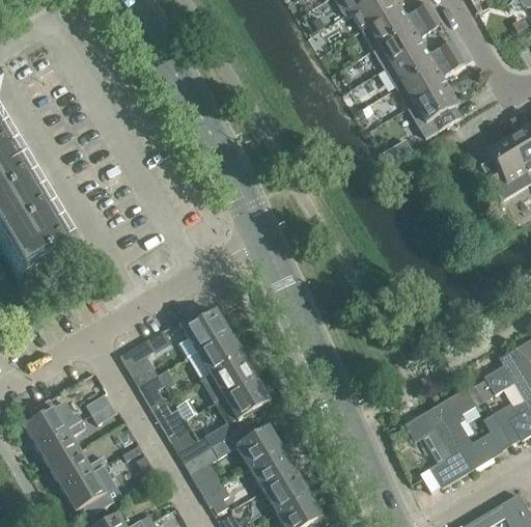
[(334,0),(343,16),(350,11),(368,0),(334,0)]
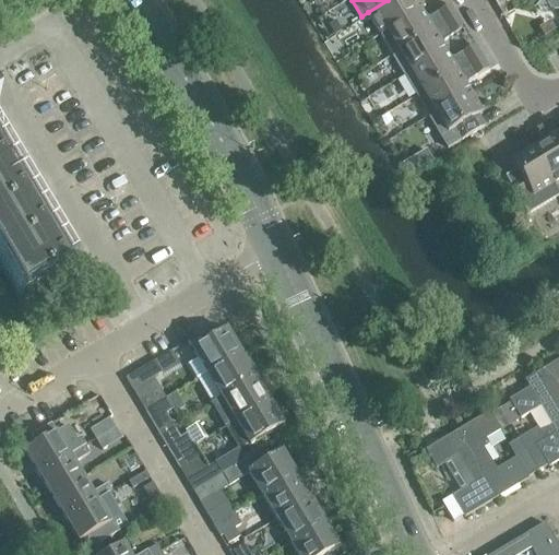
[(388,0),(368,12),(380,32),(414,12),(413,11),(409,4),(411,0),(388,0)]
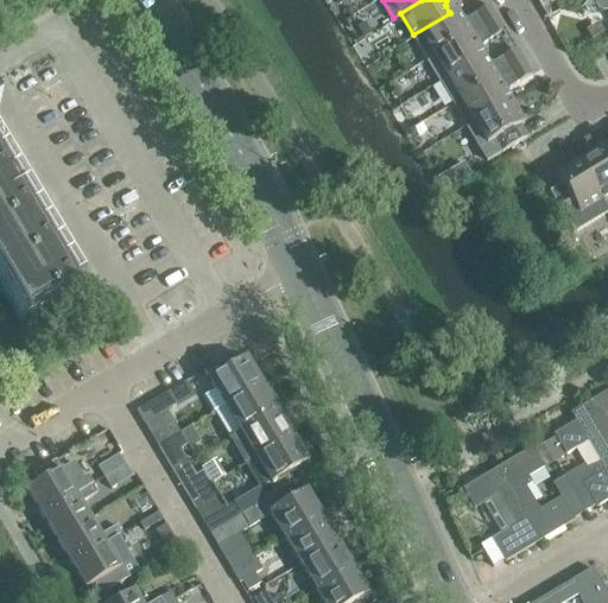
[(594,0),(596,5),(601,7),(606,7),(607,7),(607,10),(607,0),(594,0)]
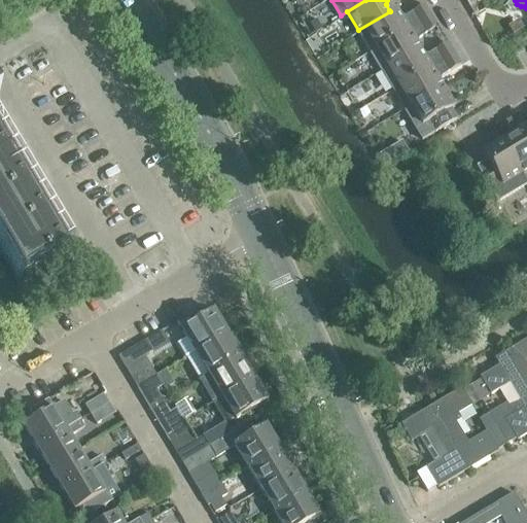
[(357,30),(369,49),(430,12),(423,2),(405,13),(398,12),(395,7),(389,10),(390,11),(358,30),(357,30)]
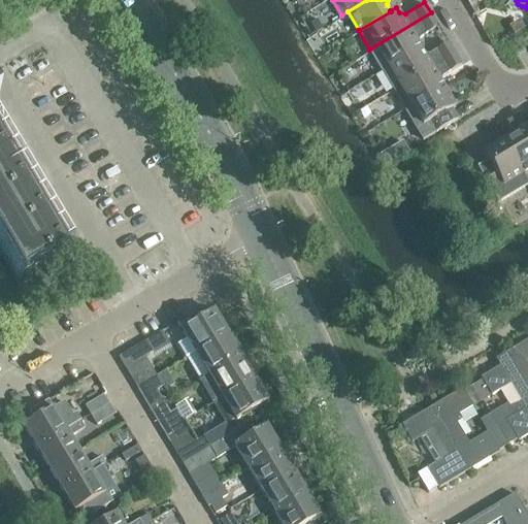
[(381,69),(420,45),(417,41),(418,36),(437,24),(431,12),(369,50),(381,69)]
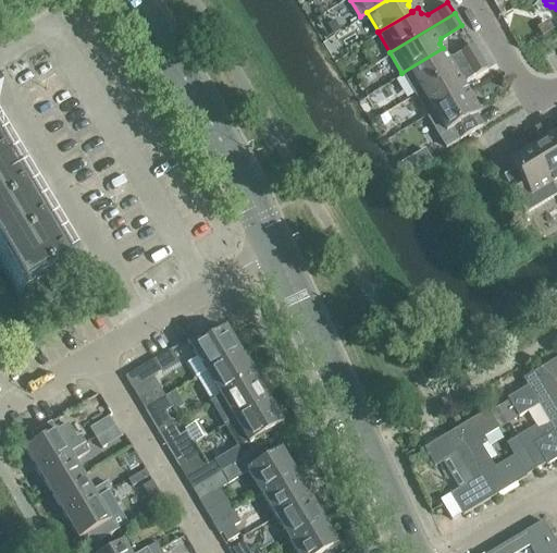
[(401,73),(415,94),(421,89),(421,88),(479,54),(472,42),(452,54),(452,57),(447,57),(443,48),(401,73)]
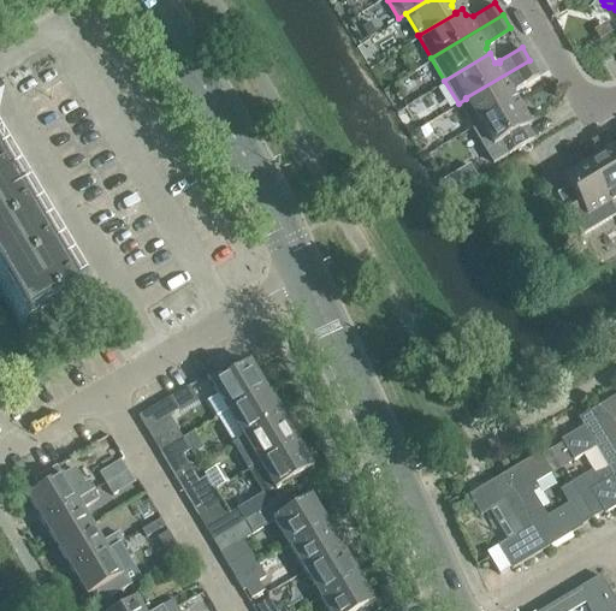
[(472,125),(479,120),(516,98),(510,89),(513,85),(515,87),(538,72),(529,60),(466,98),(466,99),(458,104),(472,125)]
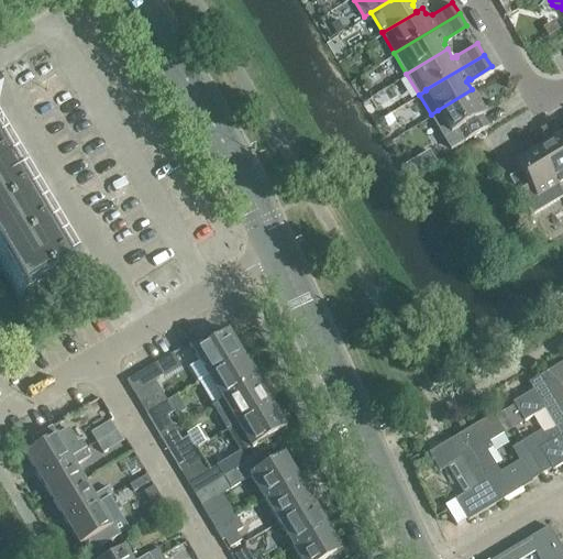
[(484,111),(472,89),(438,110),(450,130),(442,134),(450,146),(487,124),(481,113),(484,111)]
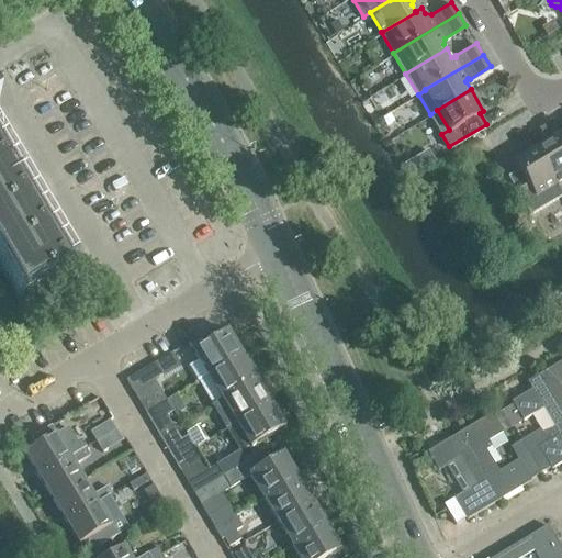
[(561,126),(555,116),(547,122),(561,146),(561,126)]
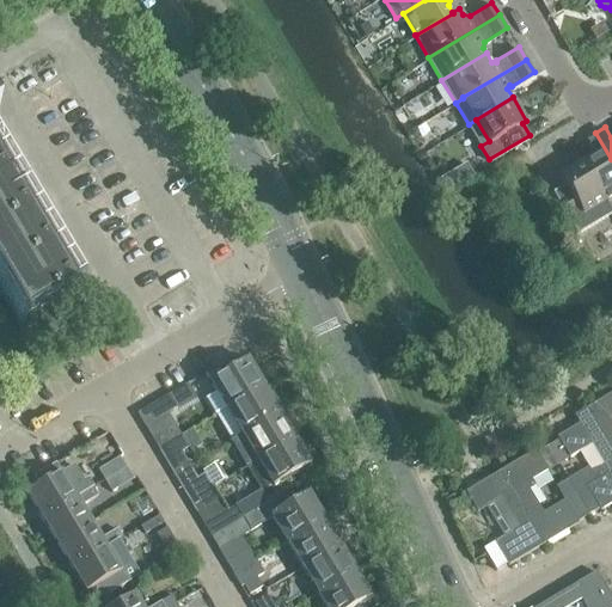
[(591,157),(582,161),(611,210),(611,209),(611,208),(611,207),(611,159),(595,133),(587,139),(593,148),(591,157)]
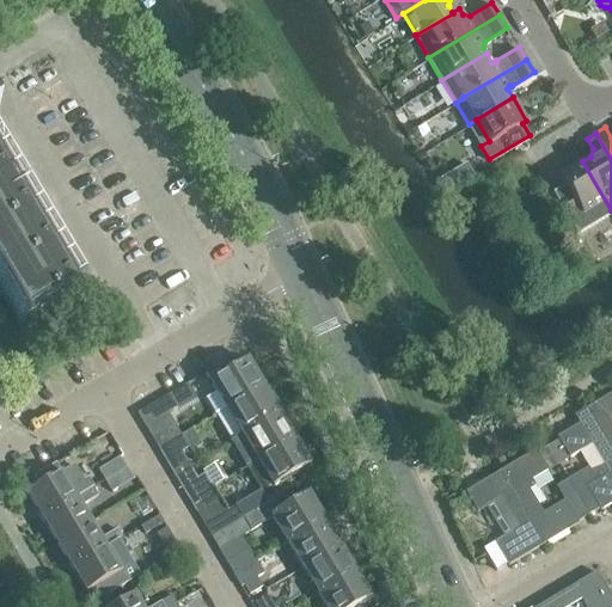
[(80,293),(0,159),(0,289),(23,327),(80,293)]
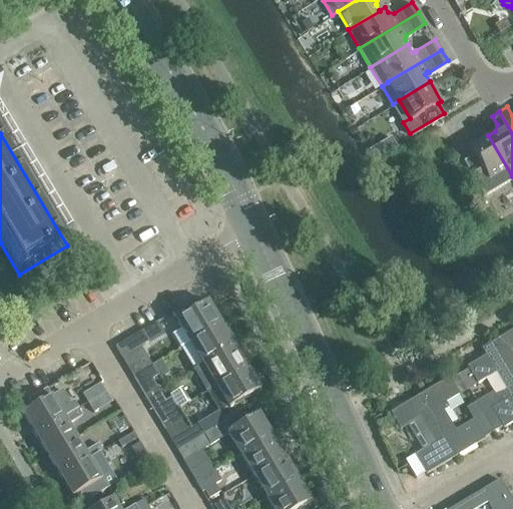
[(483,193),(512,176),(488,135),(469,146),(473,153),(463,159),(483,193)]
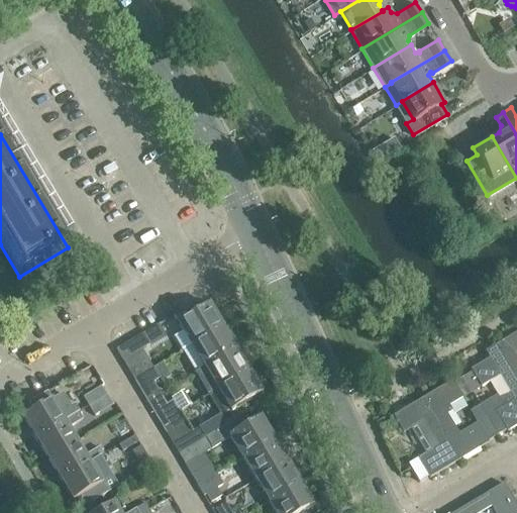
[(182,348),(191,343),(222,324),(210,305),(212,304),(211,302),(209,303),(208,302),(178,321),(182,328),(173,333),(182,348)]
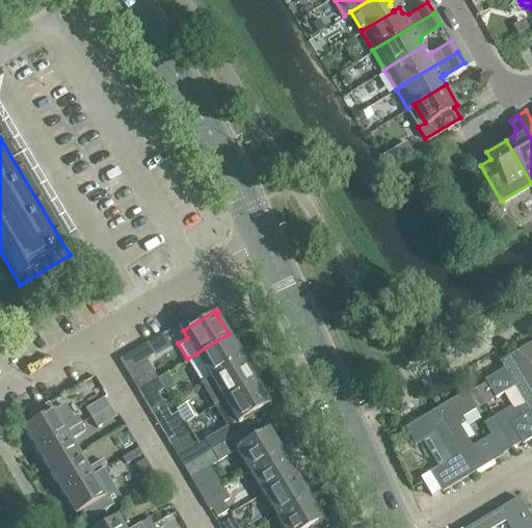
[(229,334),(196,353),(210,375),(242,357),(241,355),(245,353),(237,340),(233,342),(230,337),(232,335),(231,334),(229,335),(229,334)]
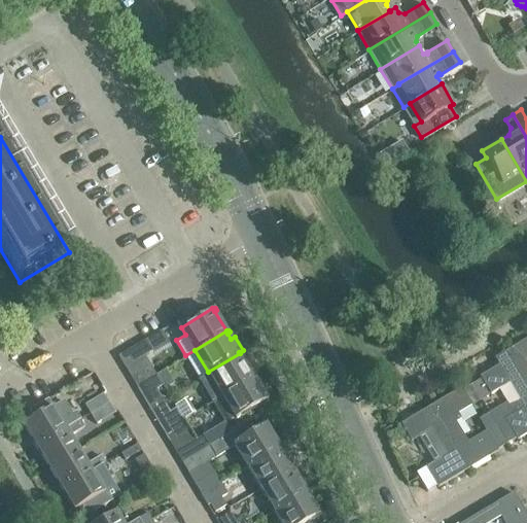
[(526,360),(526,359),(526,336),(504,349),(508,356),(510,356),(526,386),(526,360)]
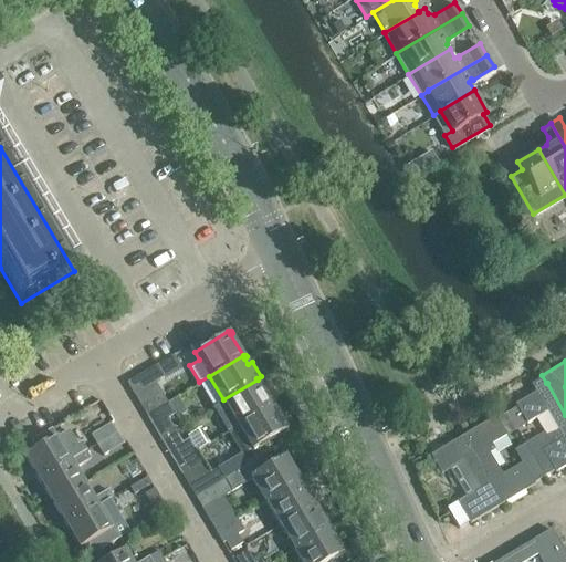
[(155,380),(164,375),(156,363),(126,381),(134,392),(154,380),(155,380)]
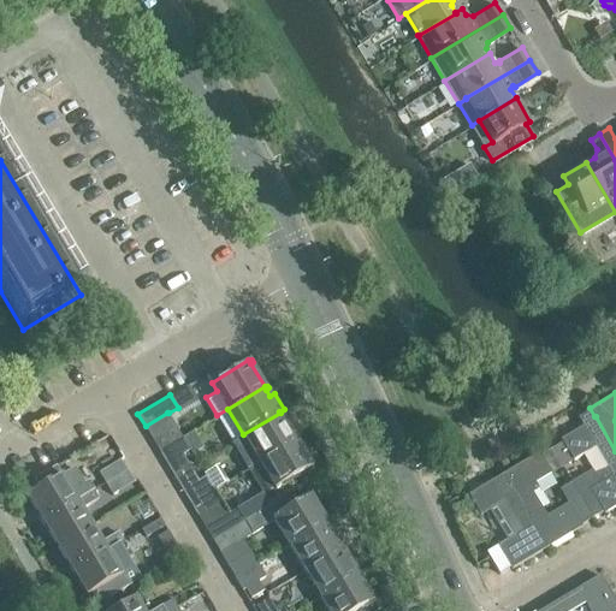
[(615,451),(596,416),(594,416),(590,408),(578,415),(582,423),(560,438),(572,458),(594,445),(606,466),(594,473),(592,468),(570,480),(592,516),(603,510),(604,511),(615,504),(615,451)]
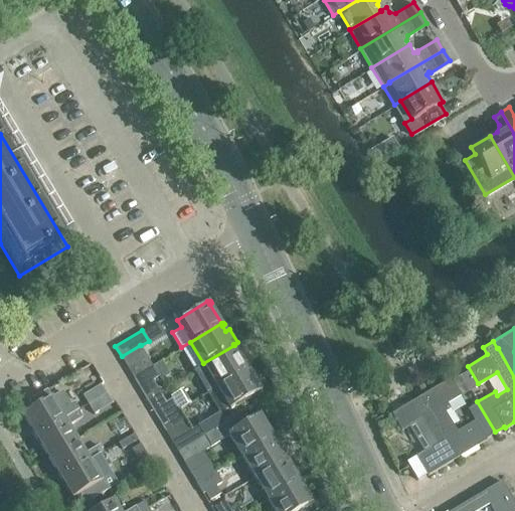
[(234,345),(203,363),(215,385),(246,366),(246,365),(250,363),(242,351),(239,353),(235,347),(237,346),(236,344),(234,346),(234,345)]
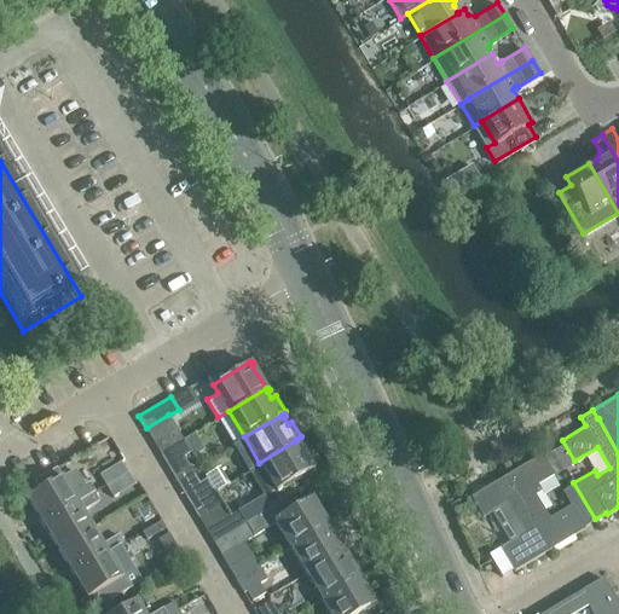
[(175,426),(169,415),(168,415),(146,428),(152,439),(175,426)]
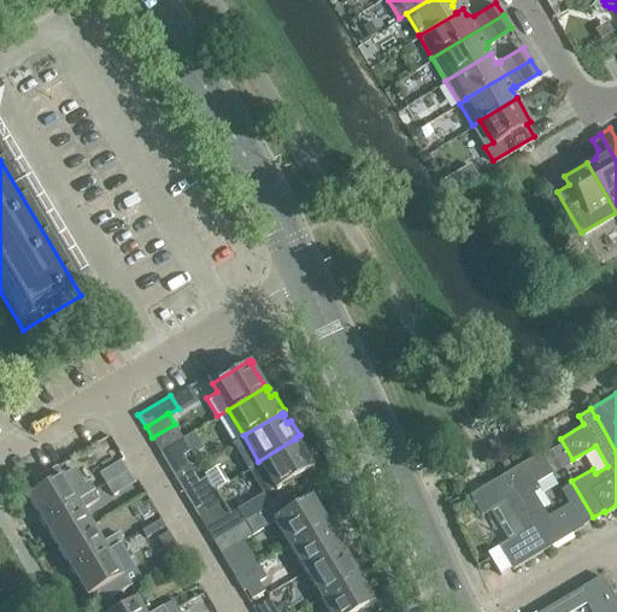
[(152,437),(159,449),(182,436),(175,424),(152,437)]
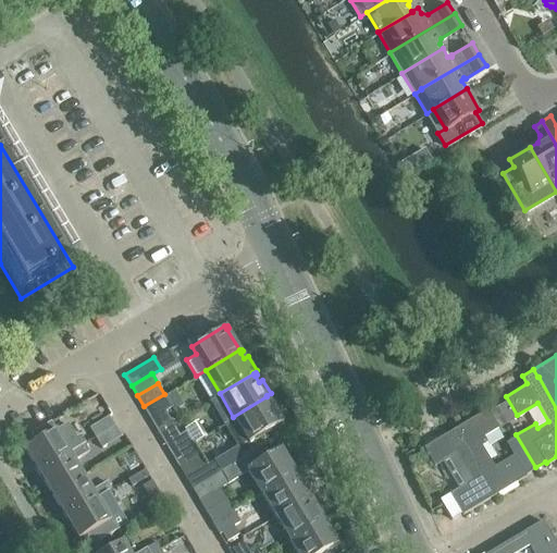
[(153,416),(164,409),(171,405),(164,394),(144,406),(150,418),(153,416)]
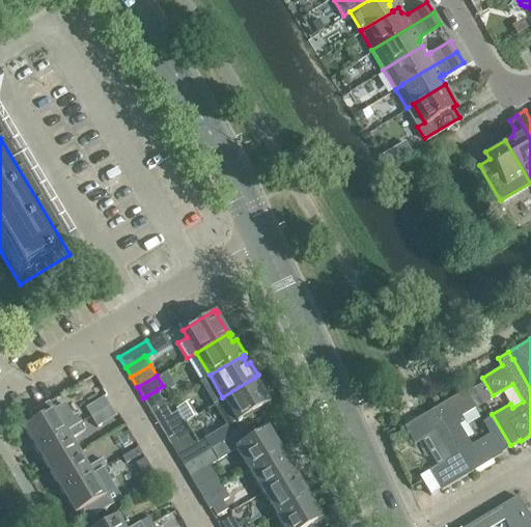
[(214,403),(233,435),(246,427),(240,418),(269,400),(256,381),(258,379),(257,378),(255,379),(254,378),(222,397),(223,397),(214,403)]
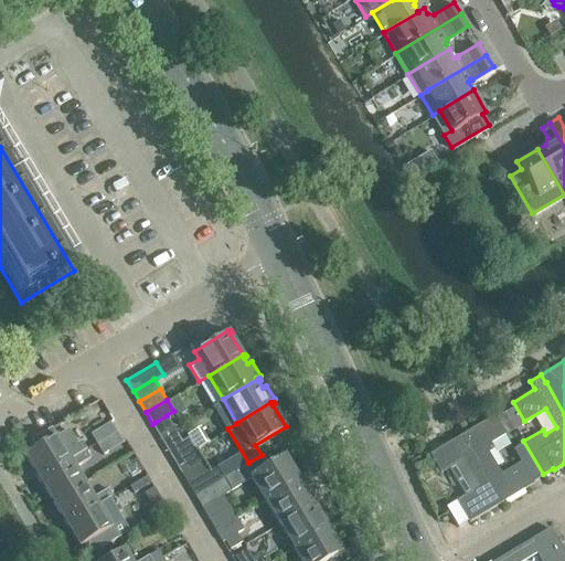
[(501,500),(534,482),(533,479),(543,474),(523,441),(512,447),(520,461),(500,472),(488,451),(490,441),(504,432),(493,413),(461,433),(501,500)]
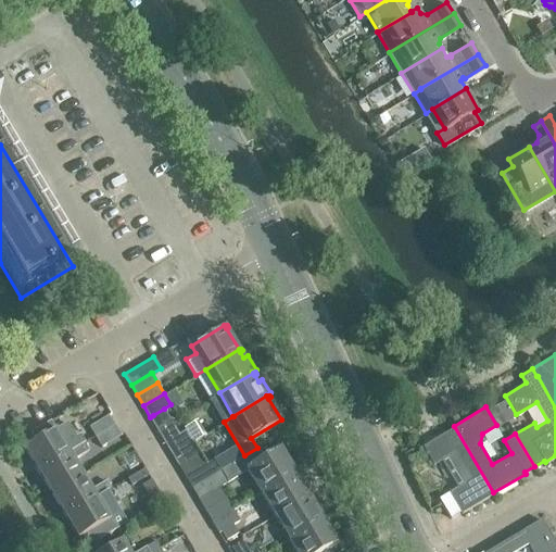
[(153,415),(150,417),(158,429),(175,418),(169,417),(164,409),(153,415)]
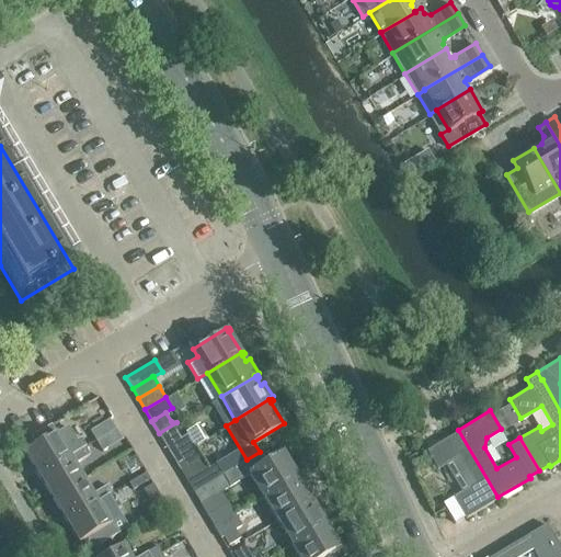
[(95,439),(115,427),(110,417),(90,429),(95,439)]
